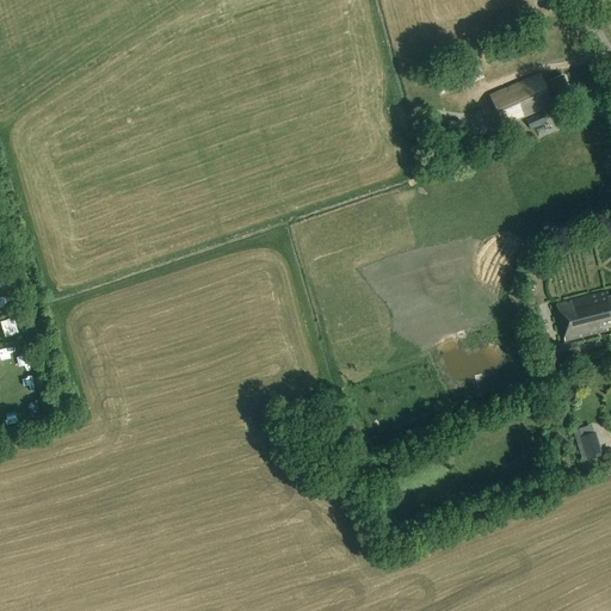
[(444,78),(450,92),(483,78),(477,63),(444,78)]
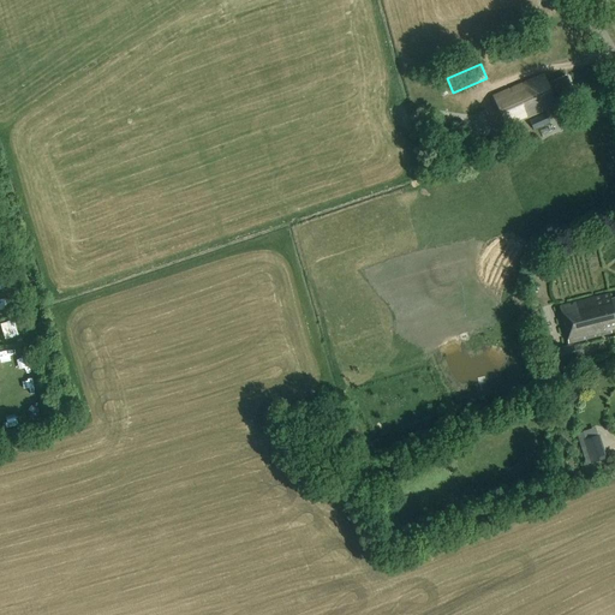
[(555,101),(574,94),(566,75),(547,82),(543,73),(493,96),(506,126),(556,105),(555,101)]
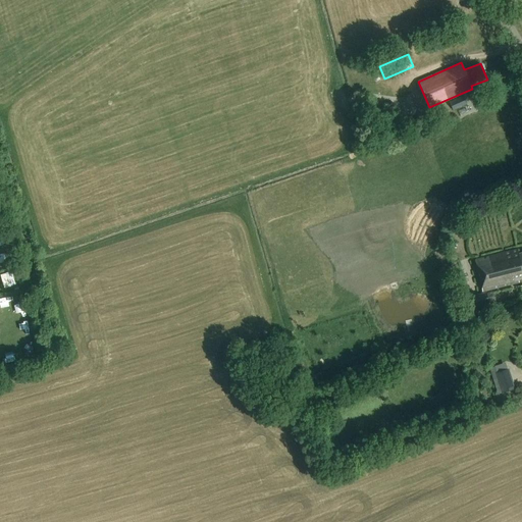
[(469,95),(472,102),(477,99),(474,93),(469,95)]
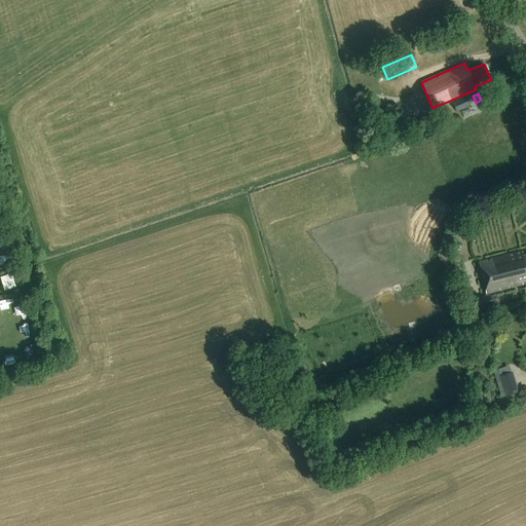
[(466,97),(453,103),(456,111),(471,105),(466,97)]
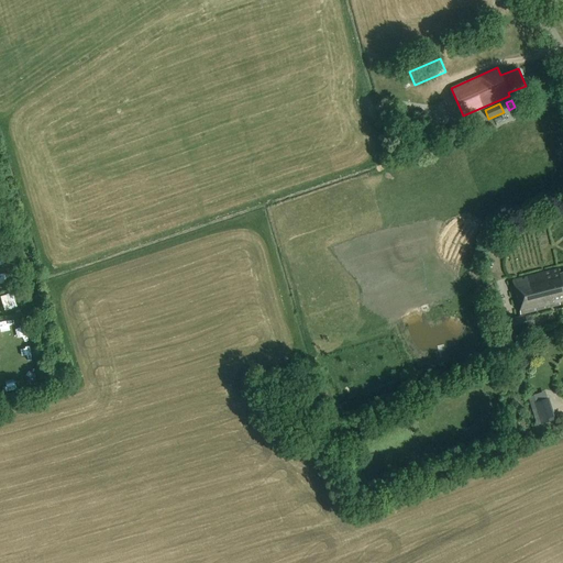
[(562,273),(560,274),(559,269),(512,282),(520,315),(560,305),(559,302),(562,300),(562,273)]
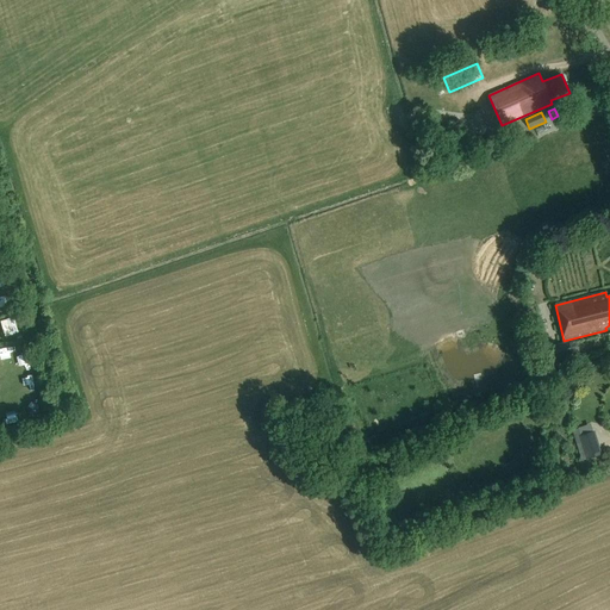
[(18,319),(7,321),(8,330),(19,329),(18,319)]
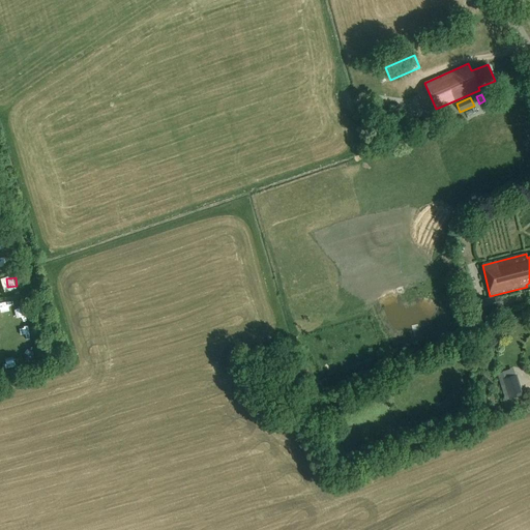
[(500,295),(474,301),(477,317),(504,311),(500,295)]
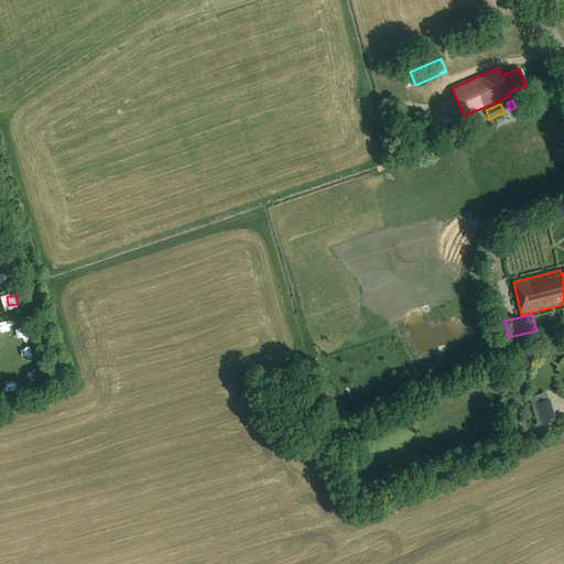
[(535,403),(542,425),(556,420),(550,399),(535,403)]
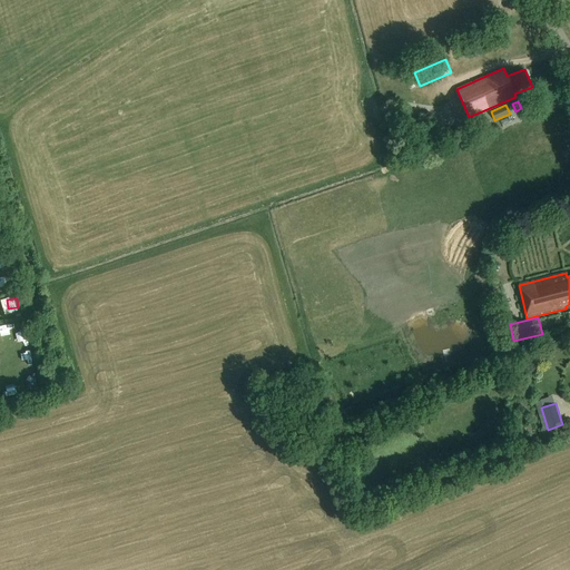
All buildings are outlined.
